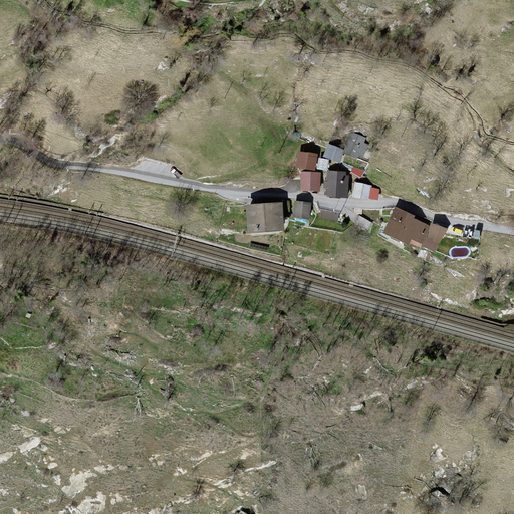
[(365,139),(353,134),(349,134),(345,143),(346,146),(344,153),(356,157),(357,155),(362,157),(367,146),(362,144),(365,139)]
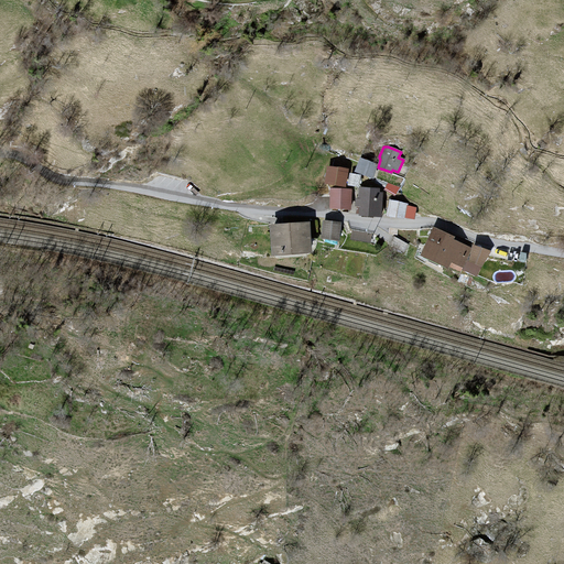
[(377,165),(360,159),(356,171),(372,177),(377,165)]
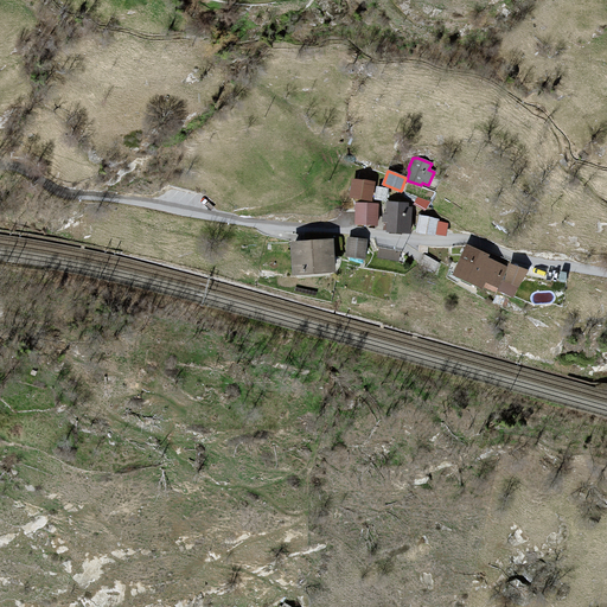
[(353,180),(350,196),(371,200),(374,184),(353,180)]
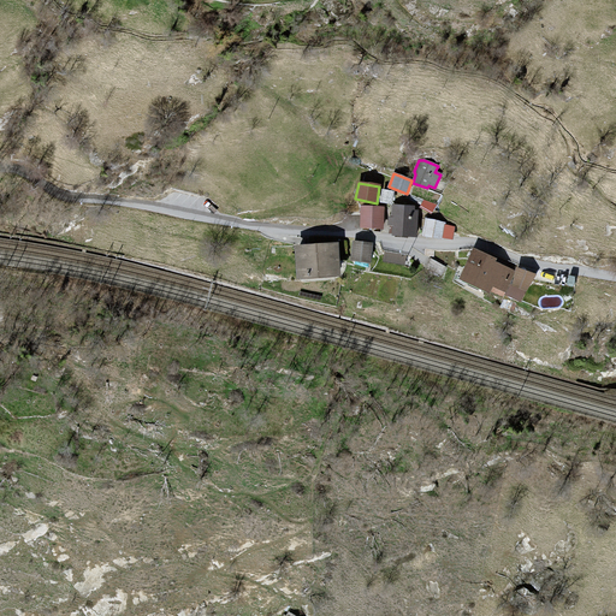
[(394,191),(383,190),(381,201),(391,202),(394,191)]
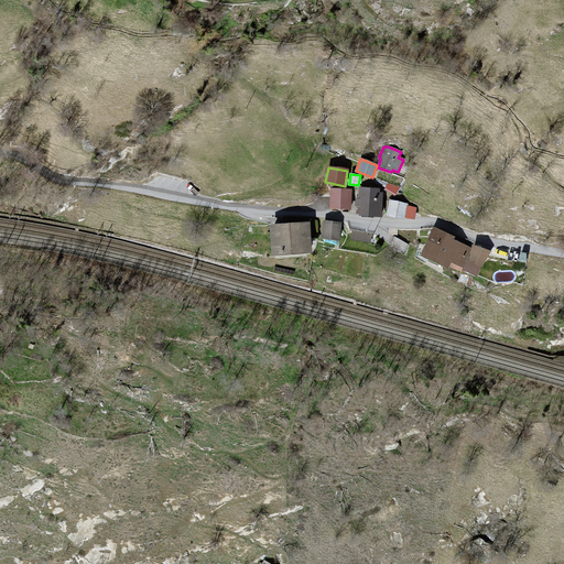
[(360,215),(381,216),(381,193),(379,193),(379,188),(359,188),(359,199),(356,199),(356,205),(360,205),(360,215)]
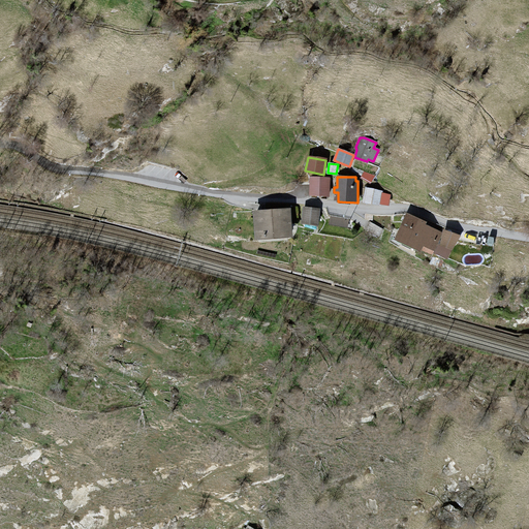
[(310,193),(328,194),(329,179),(311,178),(310,193)]
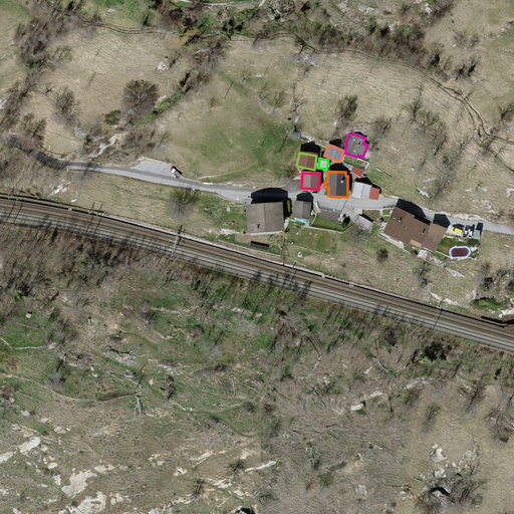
[(370,187),(356,184),(353,196),(368,199),(368,198),(377,200),(378,190),(369,188),(370,187)]
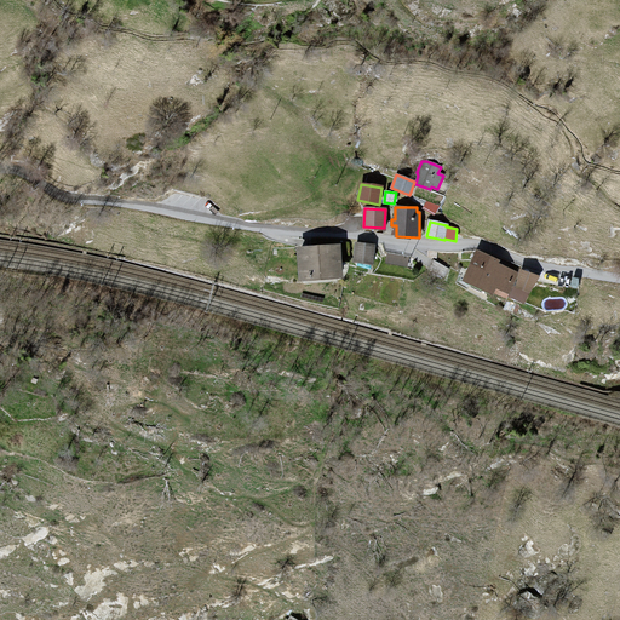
[(373,246),(356,244),(355,260),(371,263),(373,246)]
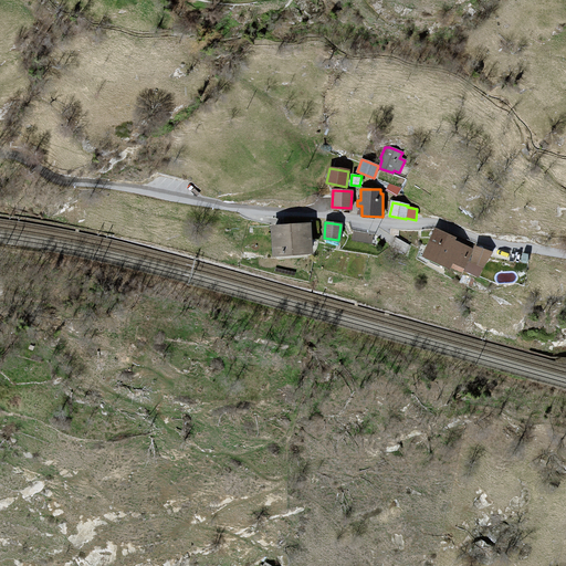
[(308,226),(273,228),(275,253),(310,251),(308,226)]
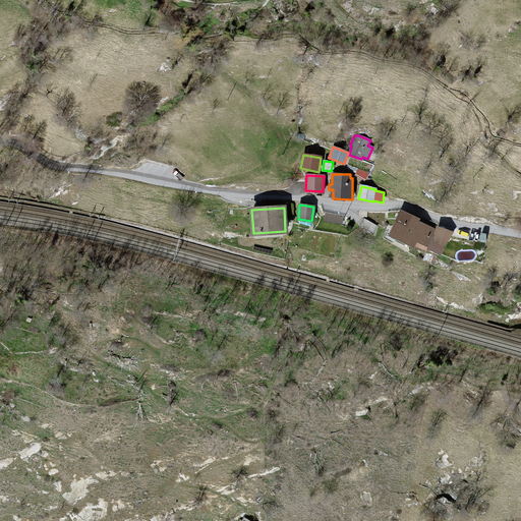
[(418,219),(401,212),(390,235),(413,245),(415,240),(427,245),(435,230),(417,222),(418,219)]
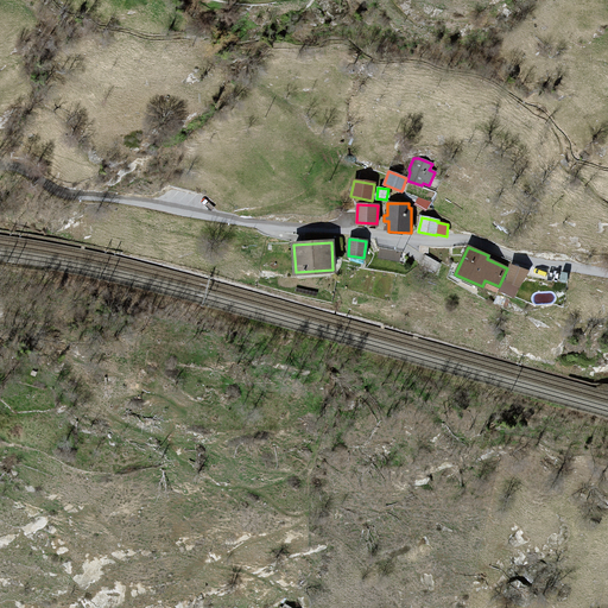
[(400,253),(380,248),(378,257),(399,261),(400,253)]
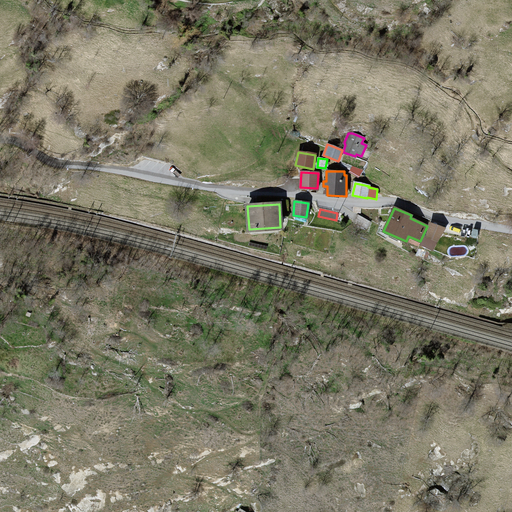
[(370,222),(358,215),(355,221),(367,228),(370,222)]
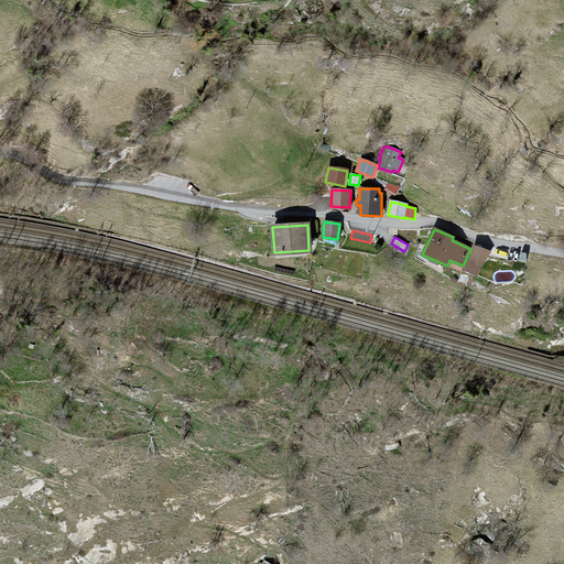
[(489,251),(474,246),(470,260),(468,260),(464,269),(477,275),(481,266),(489,251)]
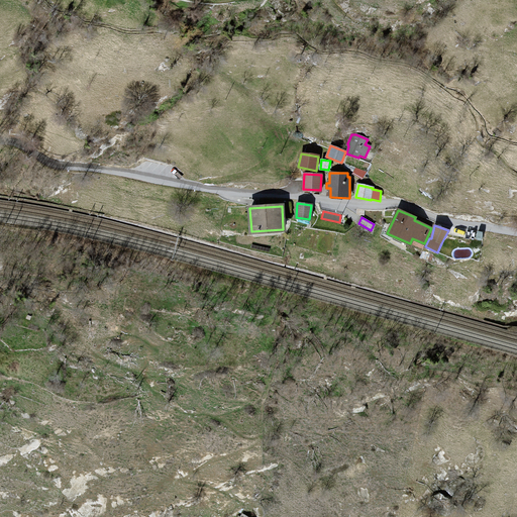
All buildings are outlined.
